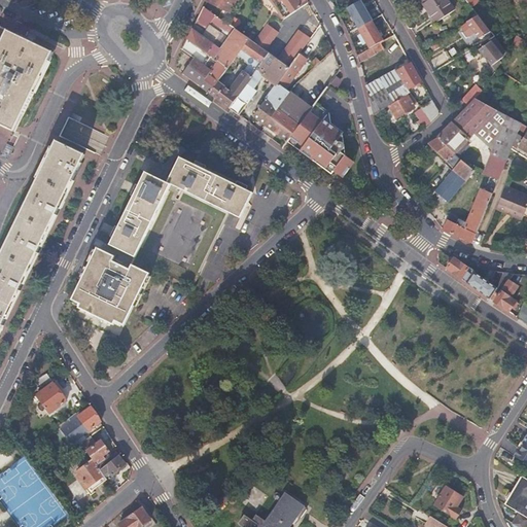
[(208,0),(223,8),(229,10),(234,0),(208,0)]
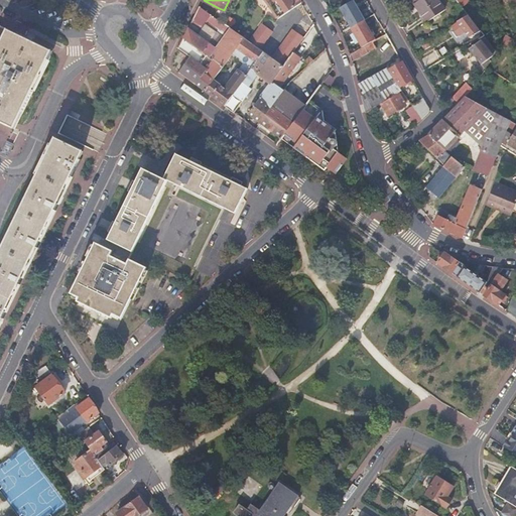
[(266,0),(271,5),(268,7),(277,20),(301,3),(298,0),(266,0)]
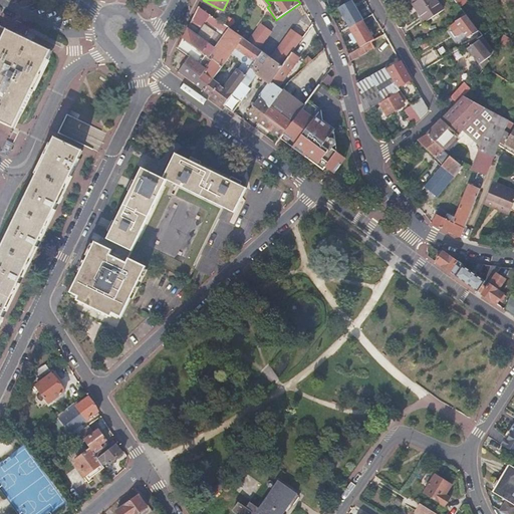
[(409,0),(425,22),(442,9),(435,0),(409,0)]
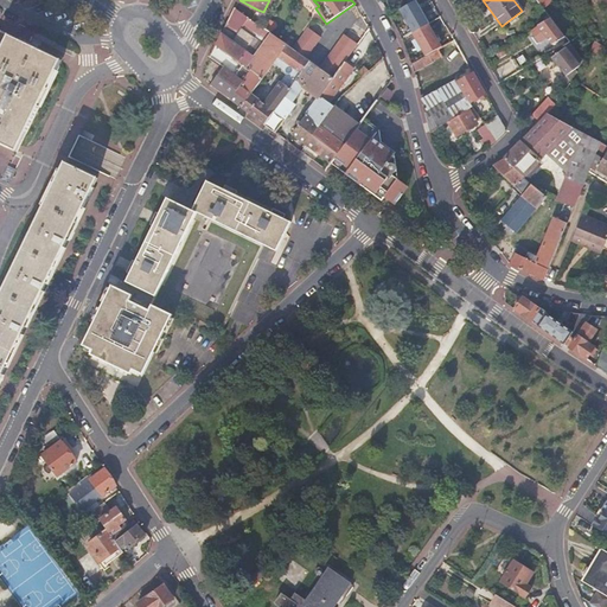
[(554,5),(549,0),(536,0),(545,12),(554,5)]
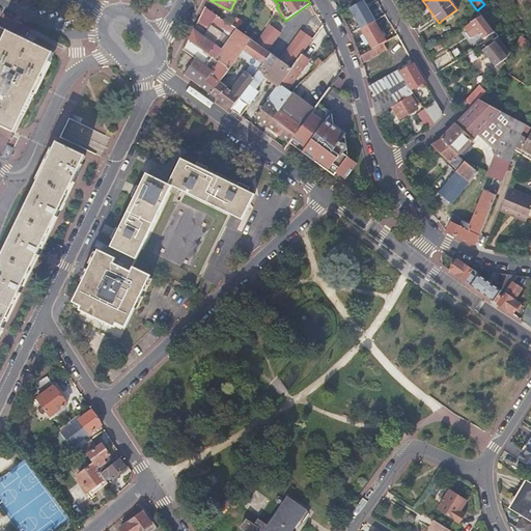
[(235,58),(248,40),(250,37),(229,23),(225,21),(218,15),(205,6),(201,15),(199,21),(208,27),(212,24),(230,37),(221,52),(216,58),(219,61),(228,67),(235,58)]
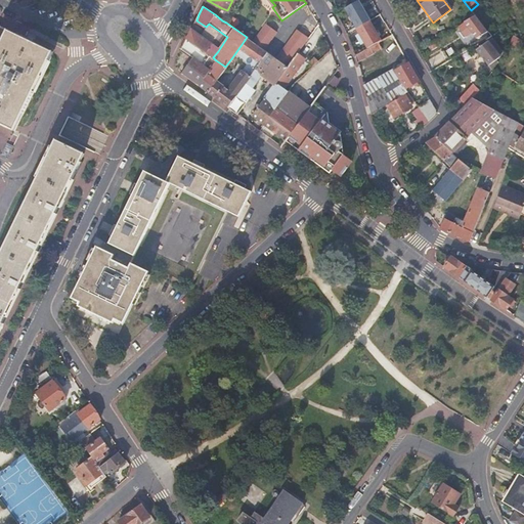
[(218,10),(215,14),(222,20),(227,10),(222,8),(220,11),(218,10)]
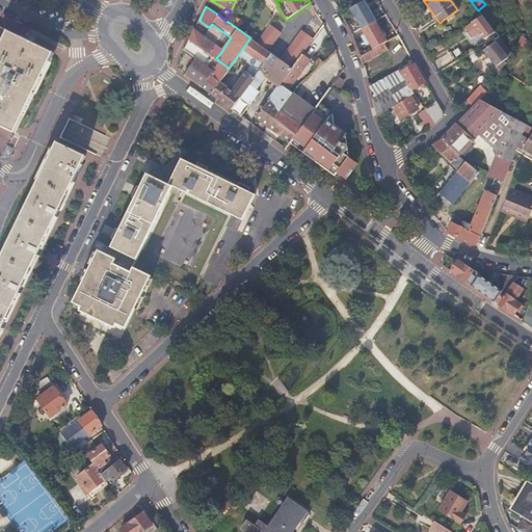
[(483,37),(494,30),(485,20),(481,14),(471,22),(483,37)]
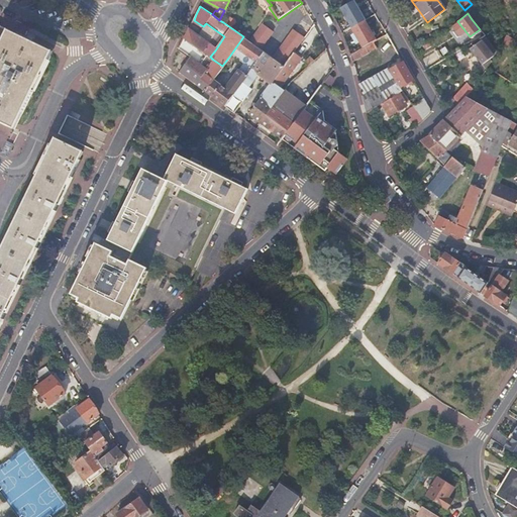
[(335,19),(340,29),(345,27),(340,16),(335,19)]
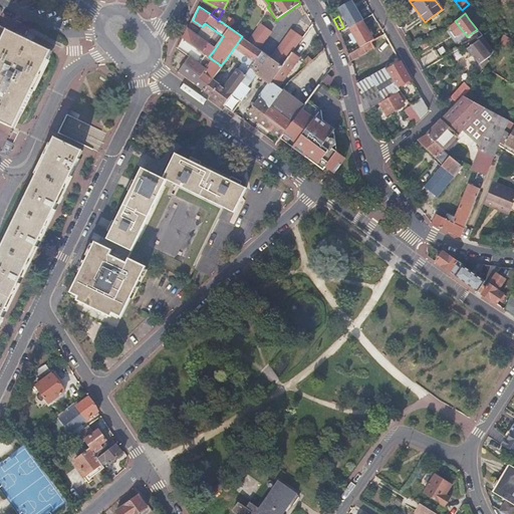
[(260,24),(246,43),(257,51),(271,32),(260,24)]
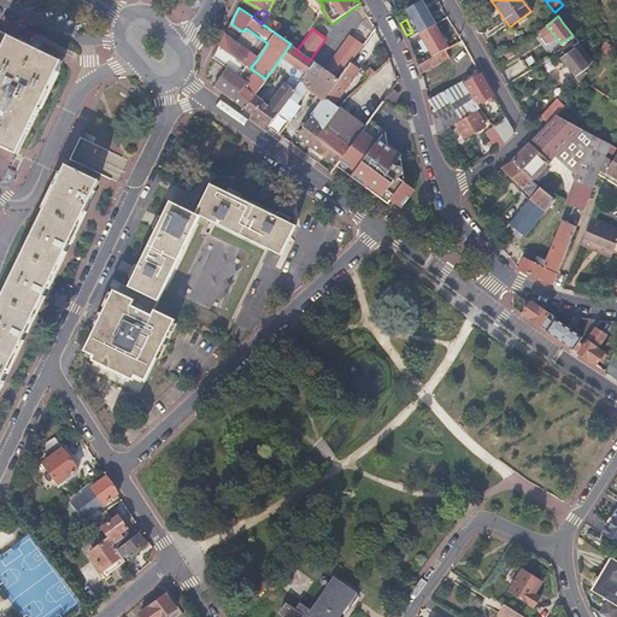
[(0,144),(11,148),(18,153),(62,62),(39,50),(21,41),(6,34),(1,43),(0,45),(0,144)]
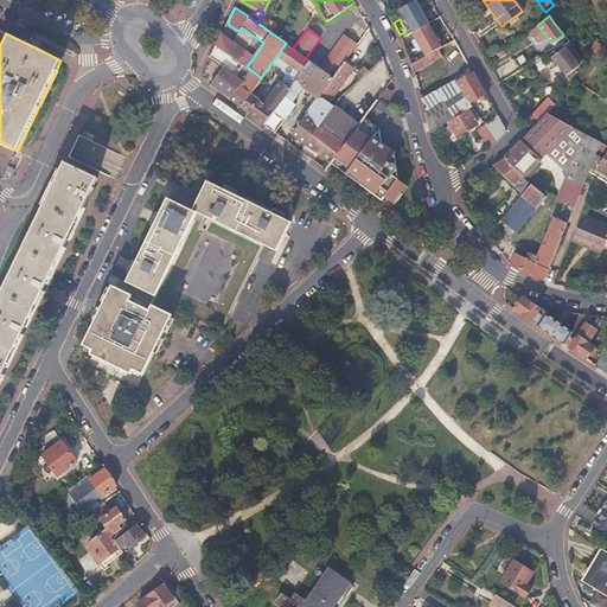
[(222,33),(216,45),(238,61),(244,53),(246,51),(222,33)]
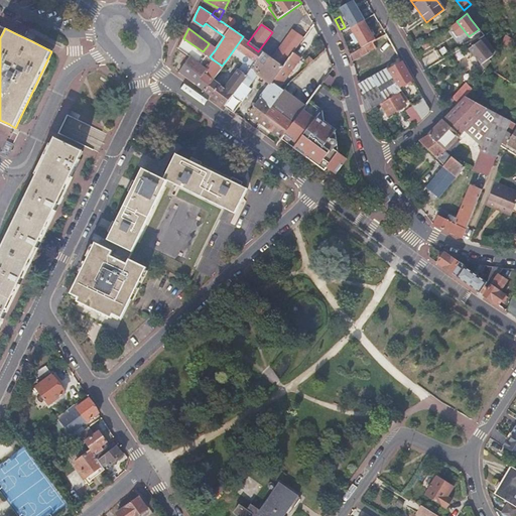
[(271,60),(281,69),(292,54),(304,38),(293,30),(270,60),(271,60)]
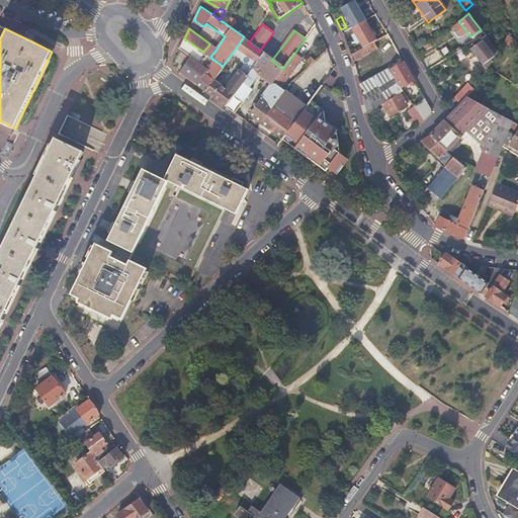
[(360,49),(373,42),(367,31),(355,38),(360,49)]
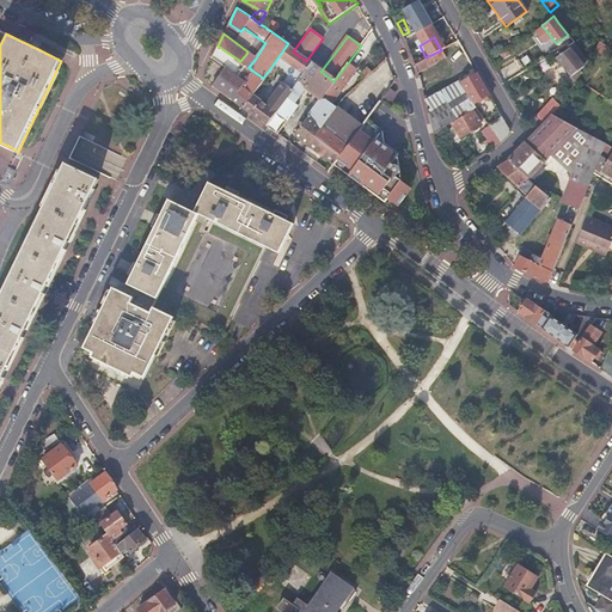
[(574,81),(575,79),(587,61),(573,43),(555,56),(574,81)]
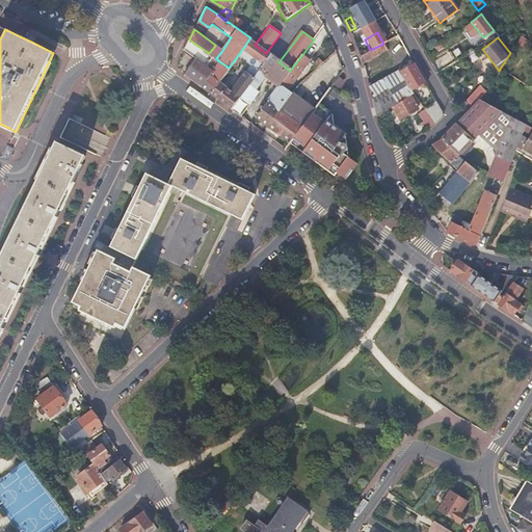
[(184,74),(210,94),(218,82),(229,68),(219,61),(217,64),(212,72),(202,63),(209,53),(189,40),(182,56),(191,64),(184,74)]
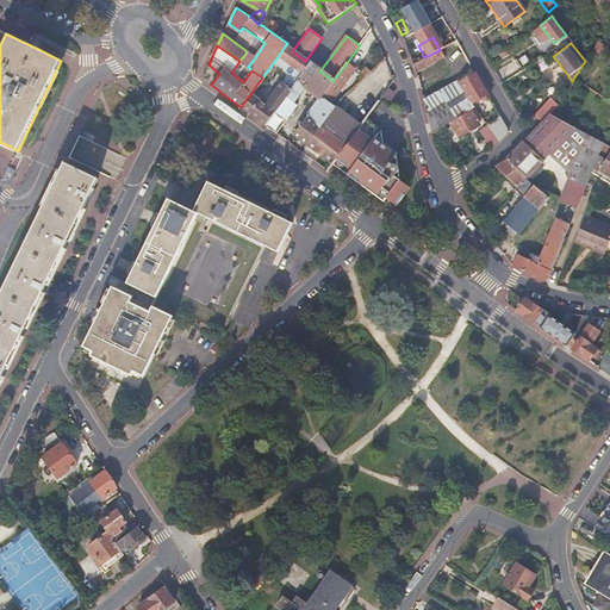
[(259,120),(266,125),(297,80),(309,63),(305,61),(285,47),(271,67),(284,78),(265,104),(250,94),(241,107),(259,120)]
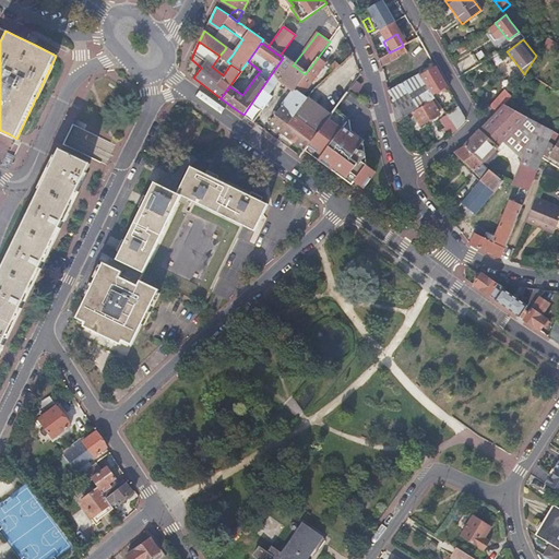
[(378,58),(381,67),(406,52),(403,46),(389,52),(378,58)]
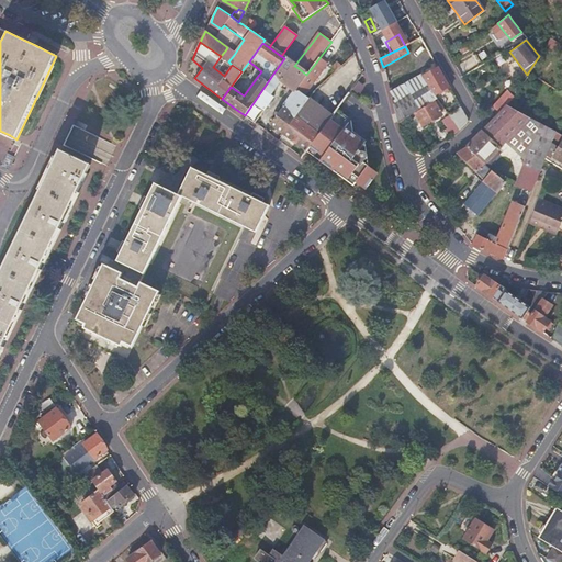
[(226,49),(221,56),(225,59),(228,62),(234,55),(226,49)]
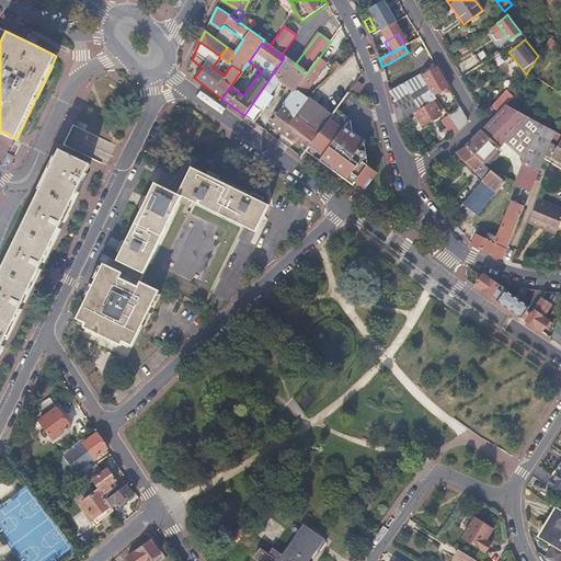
[(284,58),(273,73),(282,80),(288,86),(295,90),(306,75),(294,66),(284,58)]
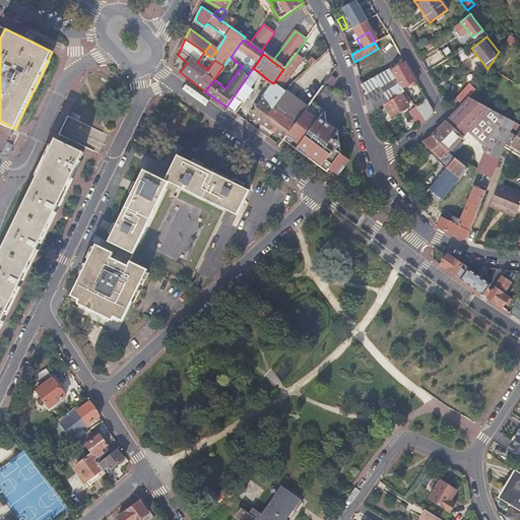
[(295,55),(283,69),(273,83),(280,88),(302,60),(295,55)]
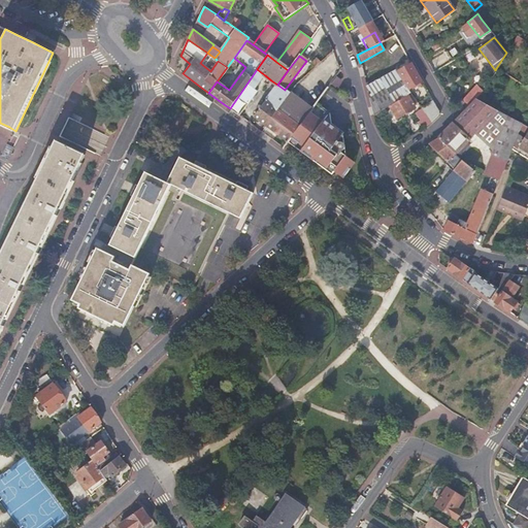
[(396,69),(396,70),(407,88),(417,83),(419,85),(423,83),(413,65),(410,62),(396,69)]
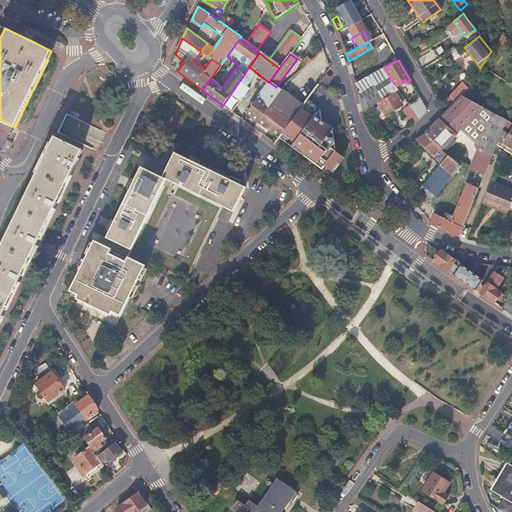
[(249,67),(223,105),(231,111),(240,101),(250,88),(247,86),(257,73),(249,67)]
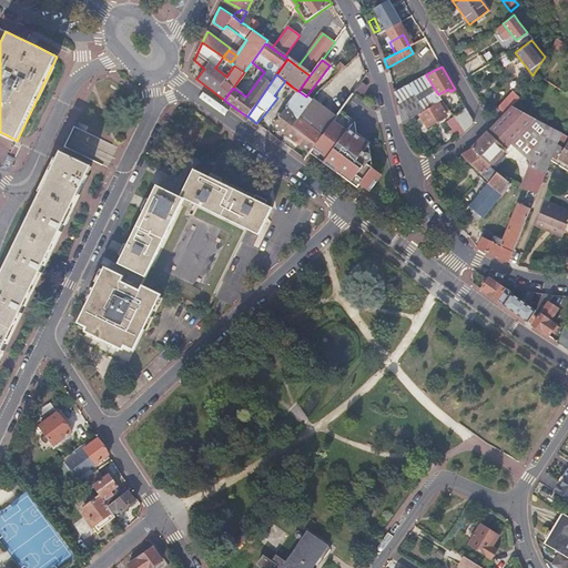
[(402,123),(402,124),(419,115),(445,103),(438,94),(426,75),(395,92),(402,123)]
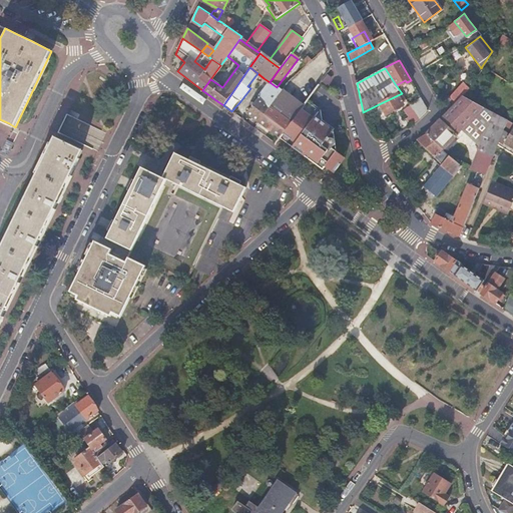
[(331,75),(327,72),(322,79),(325,82),(331,75)]
